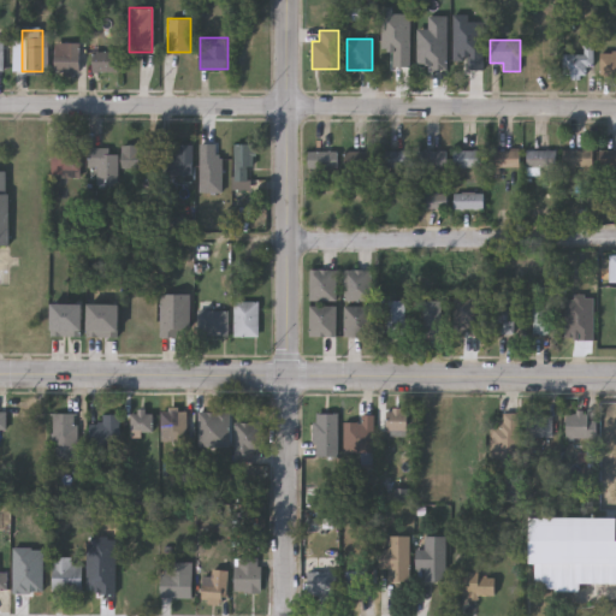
[(61,52),(61,43),(80,43),(80,73),(54,73),(54,52),(61,52)]
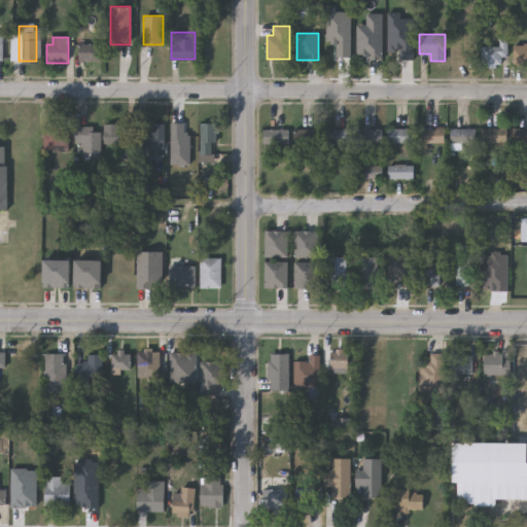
[(506,39),(506,66),(480,66),(480,45),(498,45),(498,39),(506,39)]
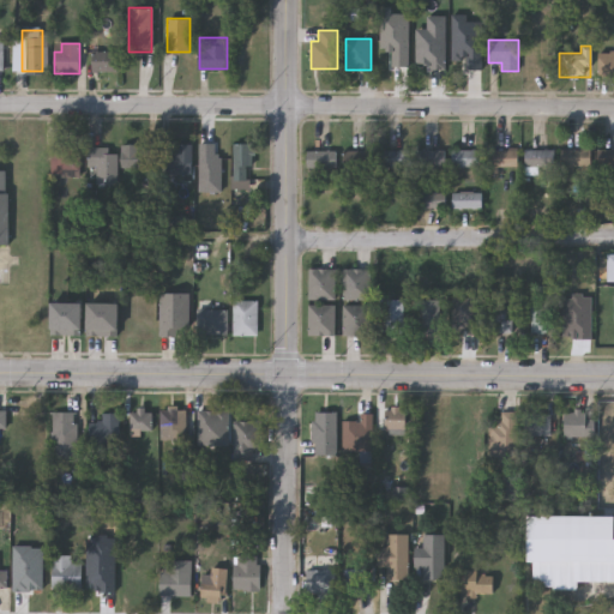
[(91,72),(91,50),(116,50),(116,72),(91,72)]
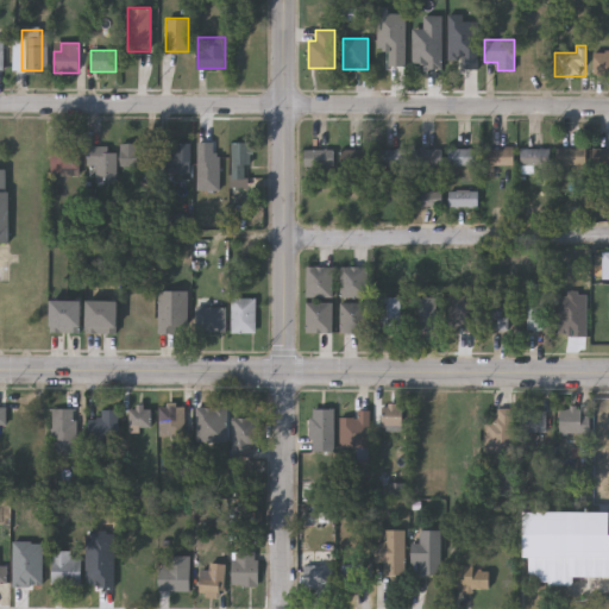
[(604,52),(604,76),(595,76),(595,52),(604,52)]
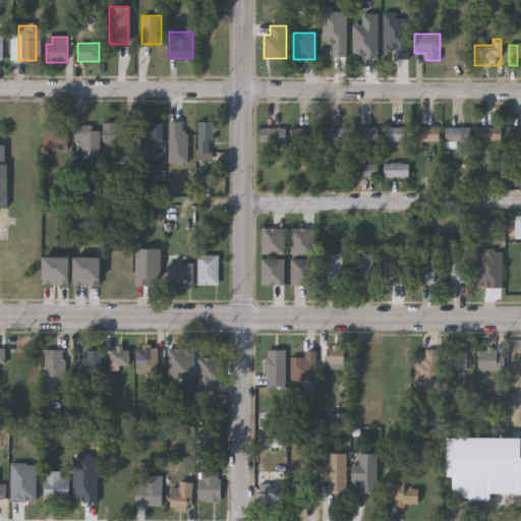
[(69,122),(69,150),(46,150),(46,122),(69,122)]
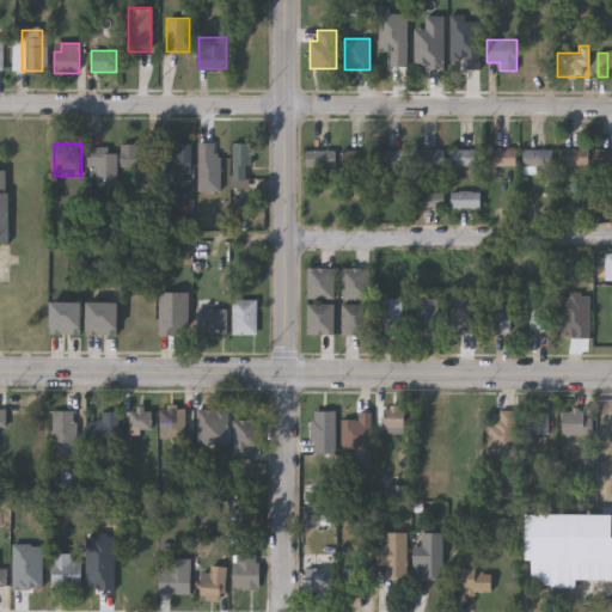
[(193,173),(166,173),(166,144),(193,144),(193,173)]
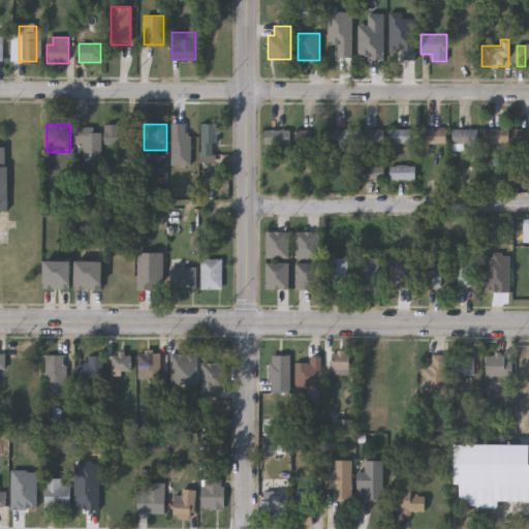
[(200,124),(217,124),(217,163),(200,163),(200,124)]
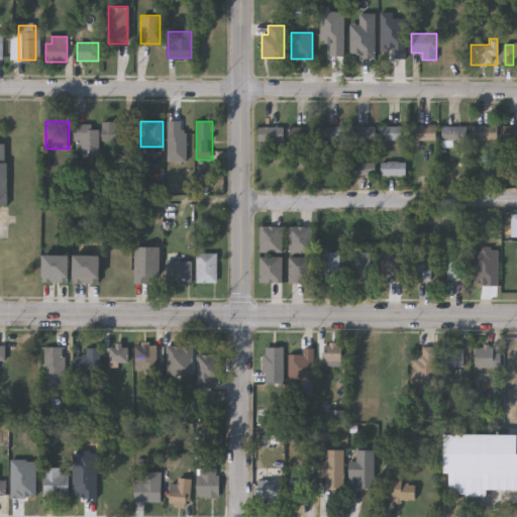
[(130,123),(130,141),(103,141),(103,123),(130,123)]
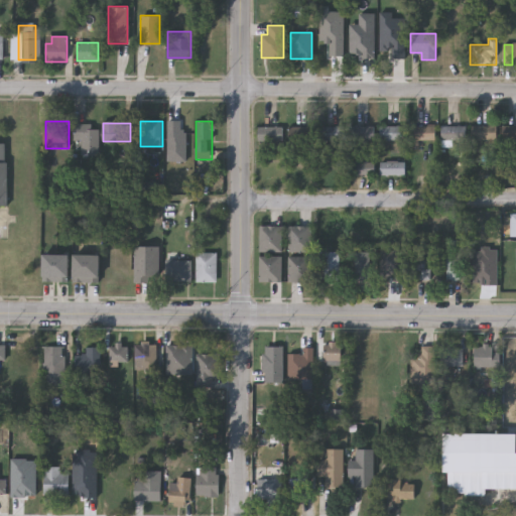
[(83,141),(75,141),(75,124),(99,124),(99,155),(83,155),(83,141)]
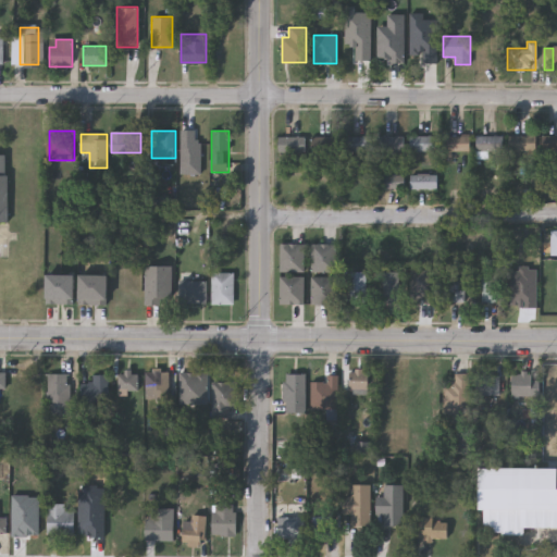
[(411,152),(411,136),(438,136),(438,152),(411,152)]
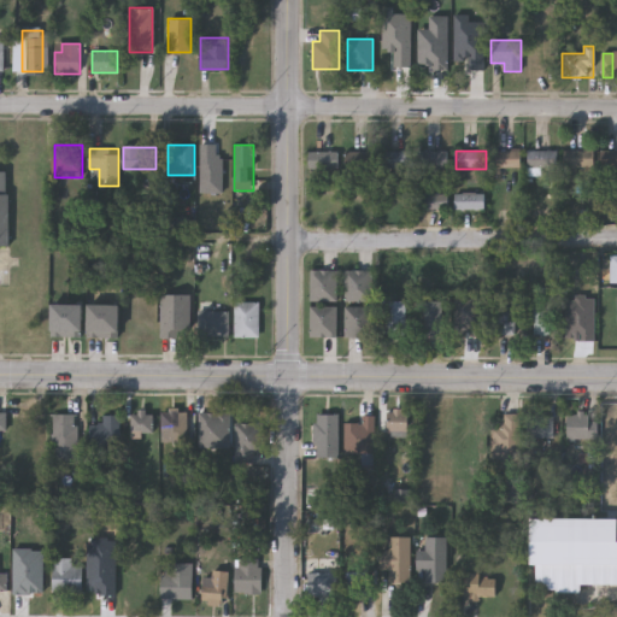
[(522,171),(492,171),(492,151),(522,151),(522,171)]
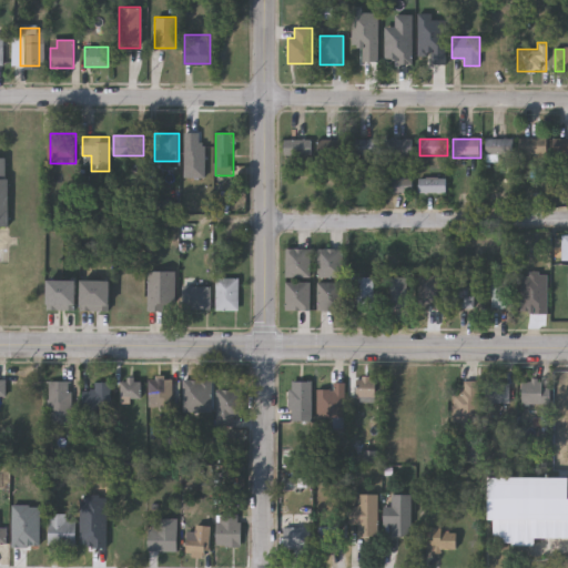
[(515,139),(515,155),(487,155),(487,139),(515,139)]
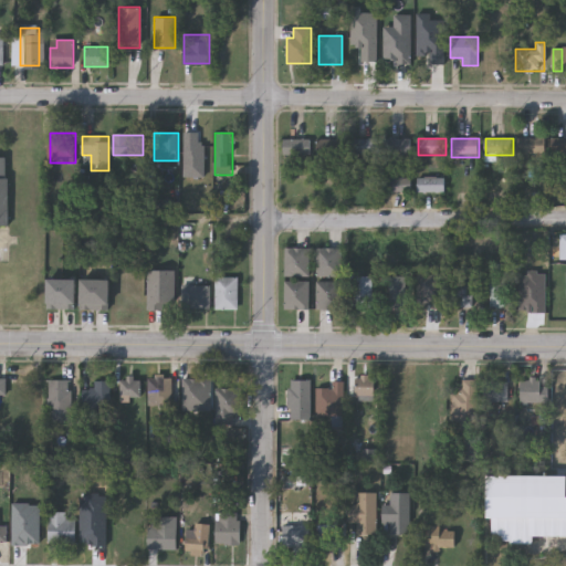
[(546,138),(546,155),(519,155),(519,138),(546,138)]
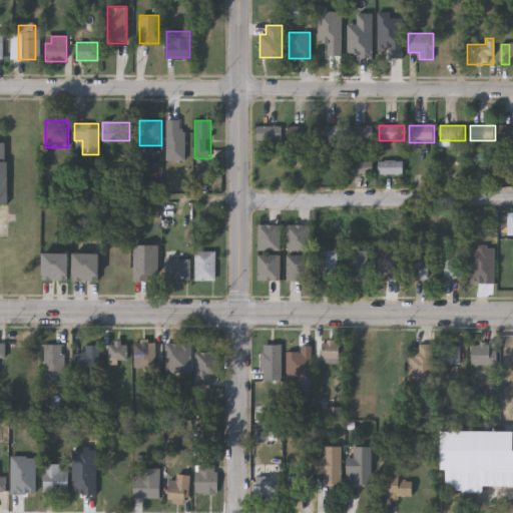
[(510,142),(502,142),(502,125),(510,125),(510,142)]
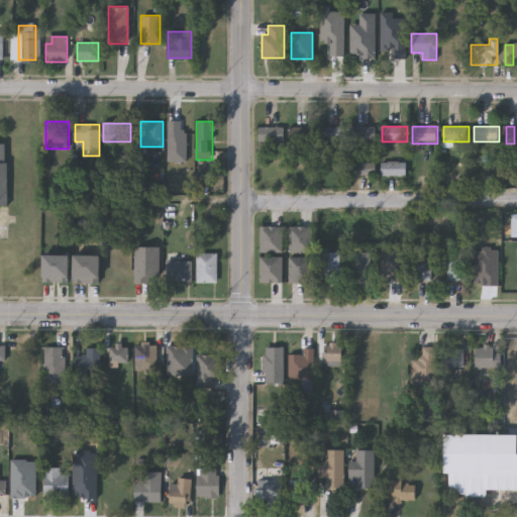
[(290,141),(290,127),(315,127),(315,141),(290,141)]
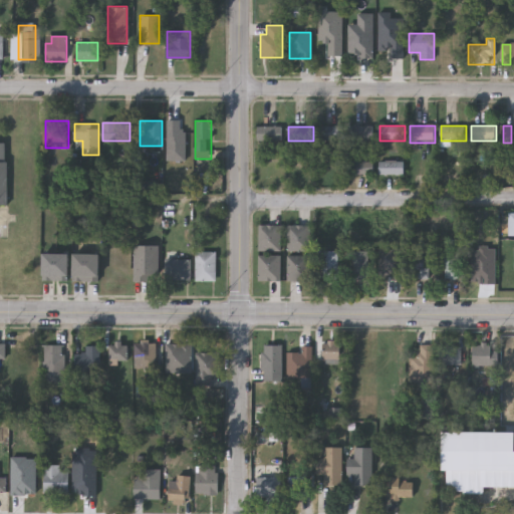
[(318,141),(318,126),(343,126),(343,141),(318,141)]
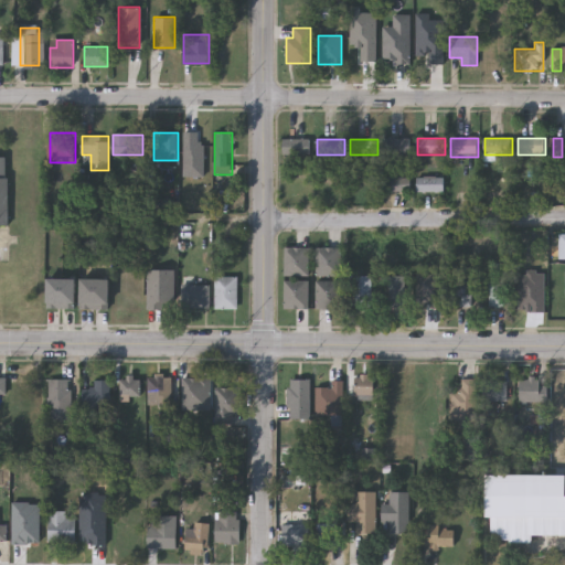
[(411,139),(411,156),(381,156),(381,139),(411,139)]
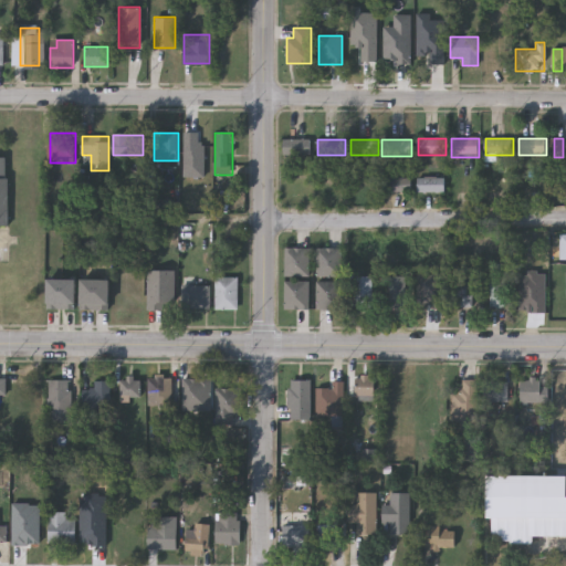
[(311,140),(311,155),(282,155),(282,140),(311,140)]
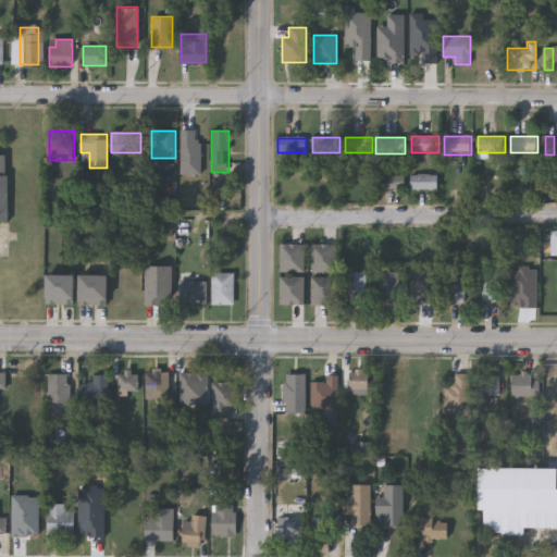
[(0,223),(10,224),(10,157),(0,157),(0,223)]
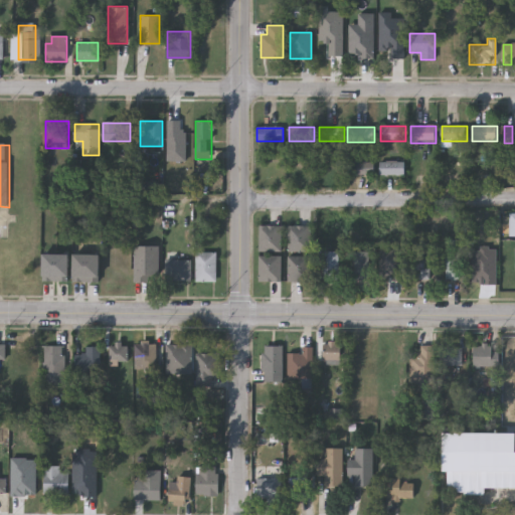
[(374,175),(350,175),(350,162),(374,162),(374,175)]
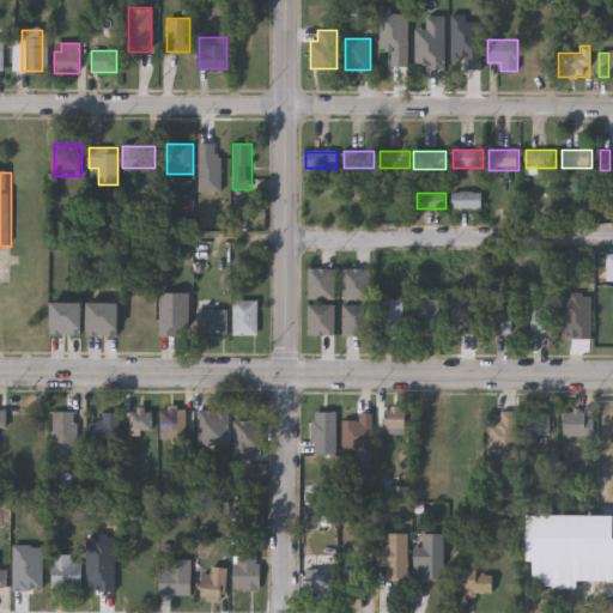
[(483,193),(483,210),(453,210),(453,193),(483,193)]
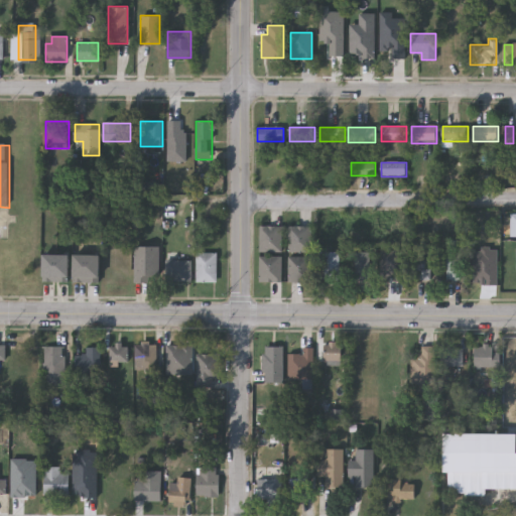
[(260,252),(260,226),(283,226),(283,252),(260,252)]
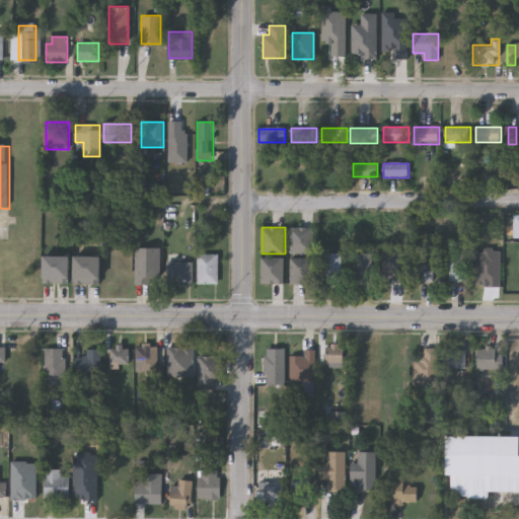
[(313,228),(313,253),(291,253),(291,228),(313,228)]
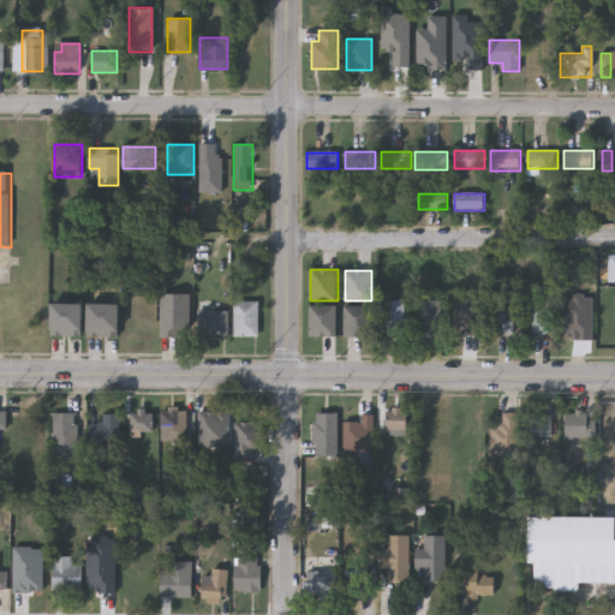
[(550,299),(550,333),(532,333),(532,299),(550,299)]
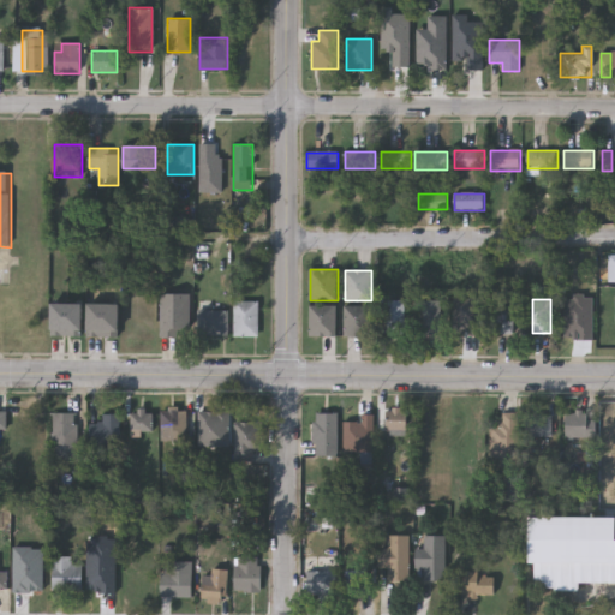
[(405,300),(405,335),(387,335),(387,300),(405,300)]
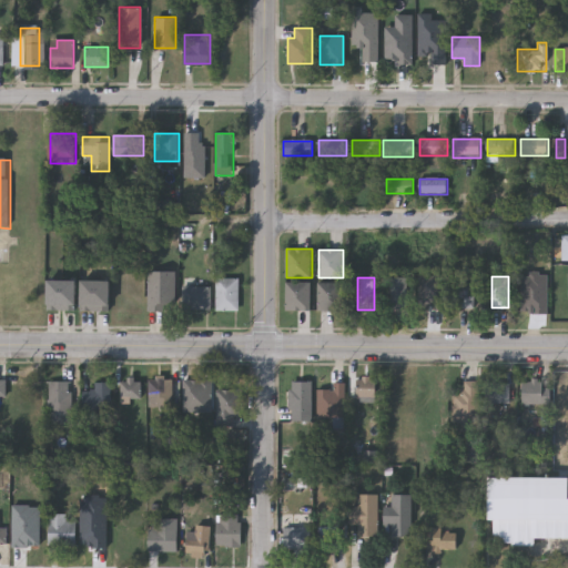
[(392,308),(392,277),(407,277),(407,308),(392,308)]
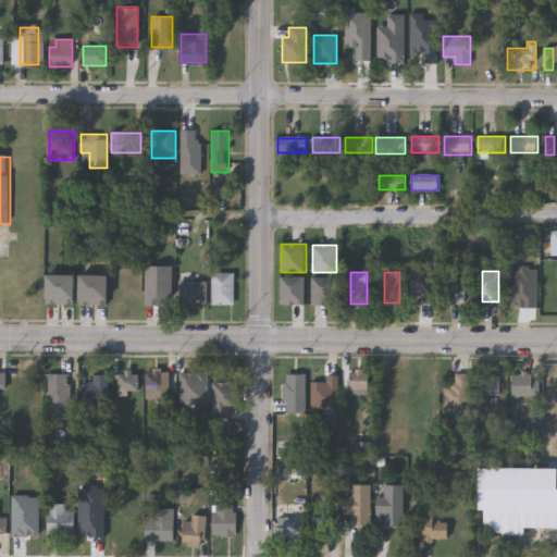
[(516,301),(516,272),(531,272),(531,301),(516,301)]
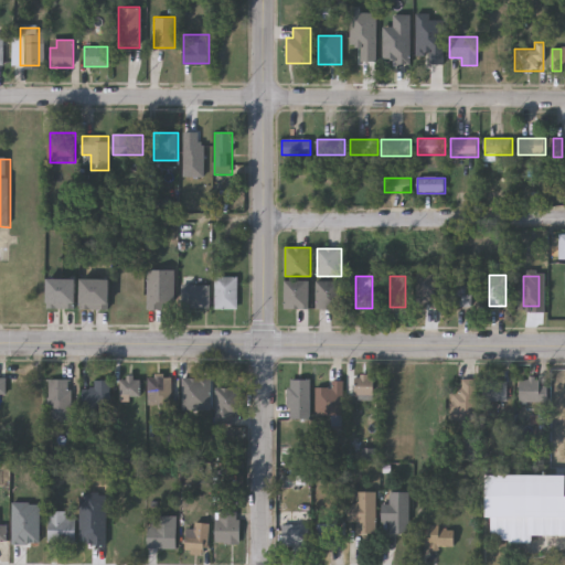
[(215,309),(215,277),(238,277),(238,309),(215,309)]
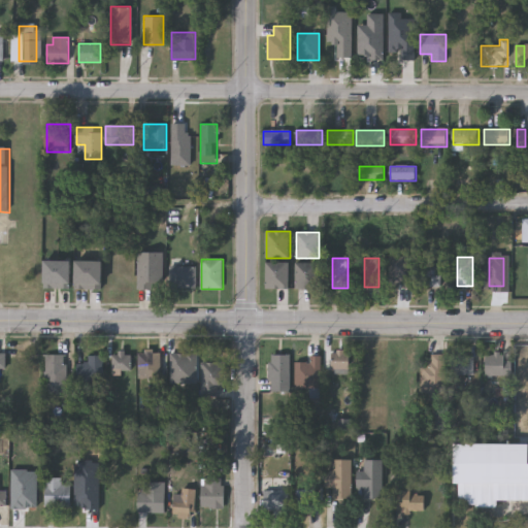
[(72,287),(44,287),(44,260),(72,260),(72,287)]
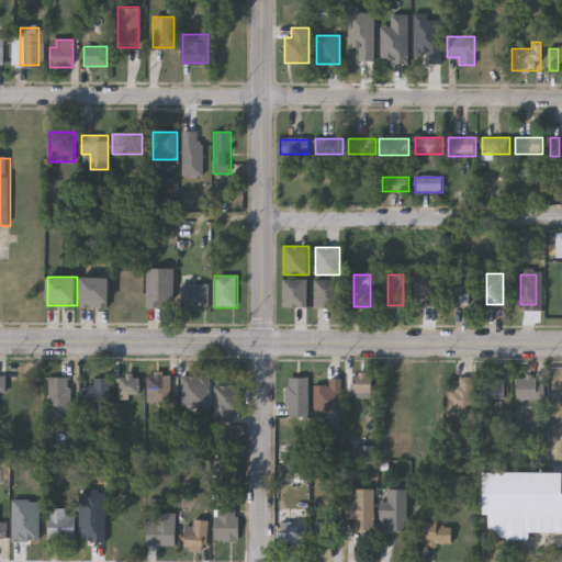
[(111,278),(111,307),(81,306),(81,277),(111,278)]
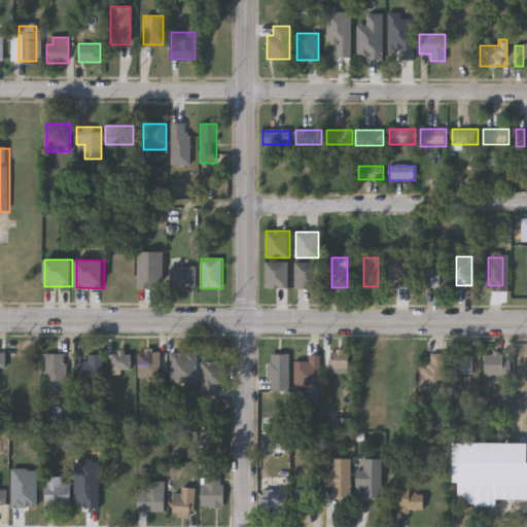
[(265,288),(265,261),(289,261),(289,288),(265,288)]
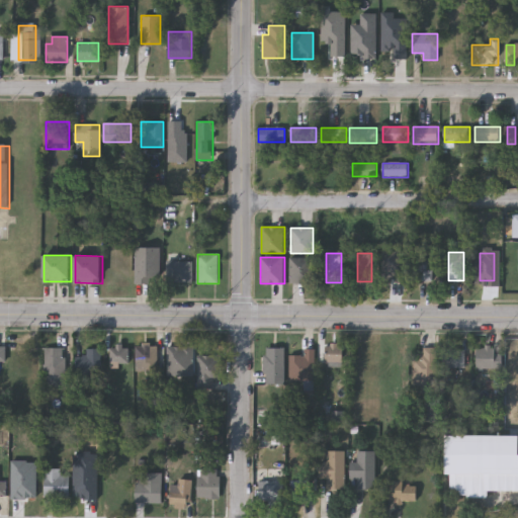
[(290,283),(290,257),(313,257),(313,283),(290,283)]
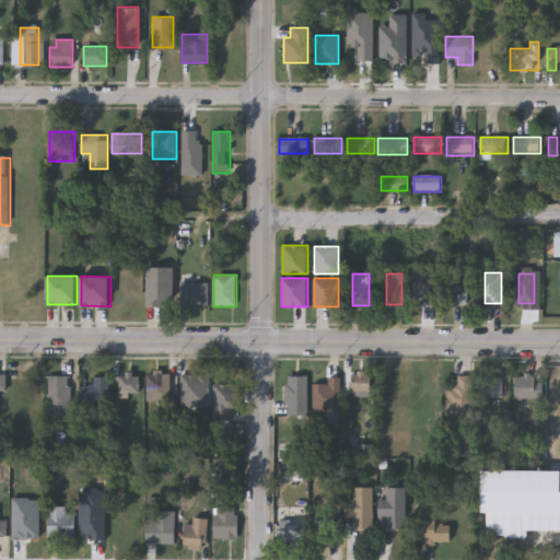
[(451,304),(452,279),(468,280),(467,304),(451,304)]
